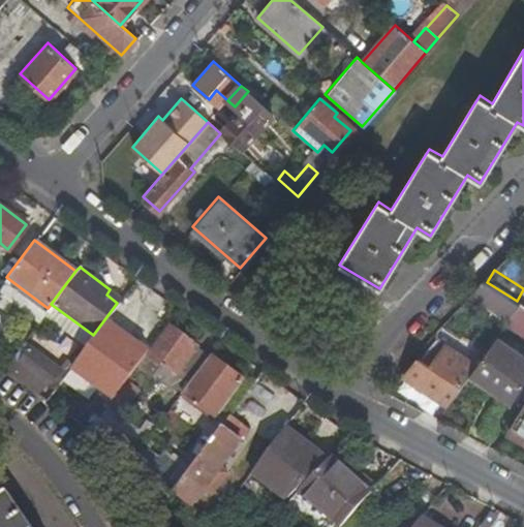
[(467,289),(506,314),(517,301),(487,282),(479,277),(467,289)]
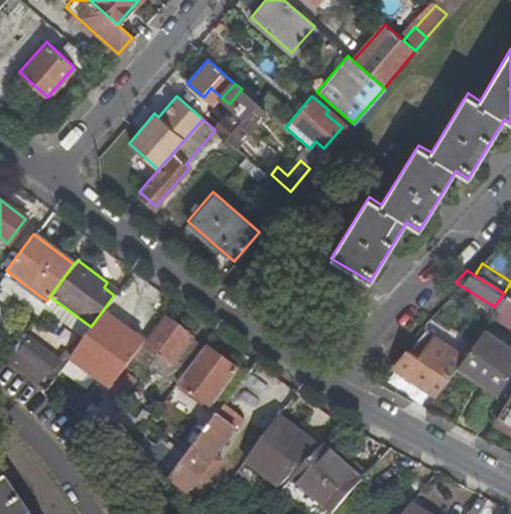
[(118,290),(107,282),(104,287),(114,295),(118,290)]
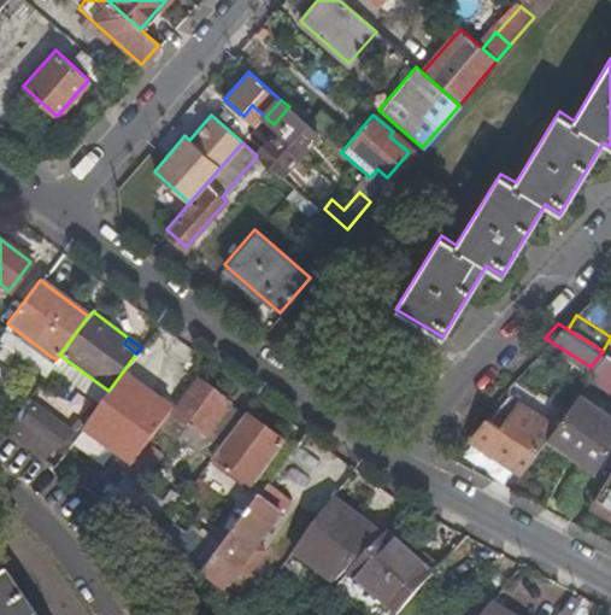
[(109,391),(59,355),(56,359),(50,367),(99,403),(107,392),(109,391)]
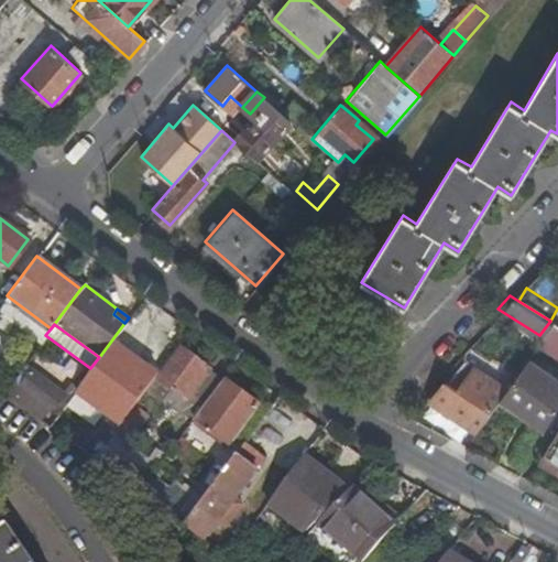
[(154,375),(184,398),(207,367),(177,344),(154,375)]
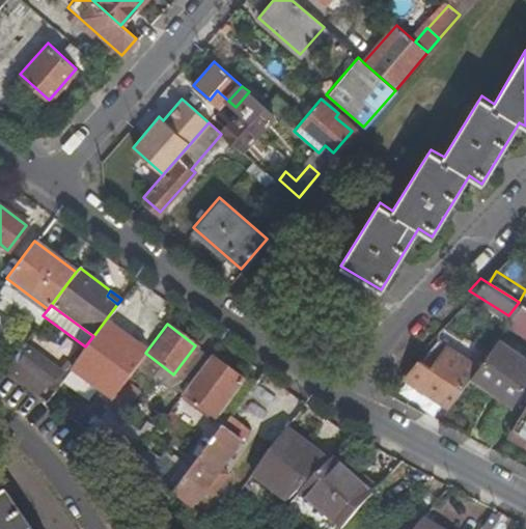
[(123,360),(92,337),(85,346),(70,367),(101,390),(123,360)]
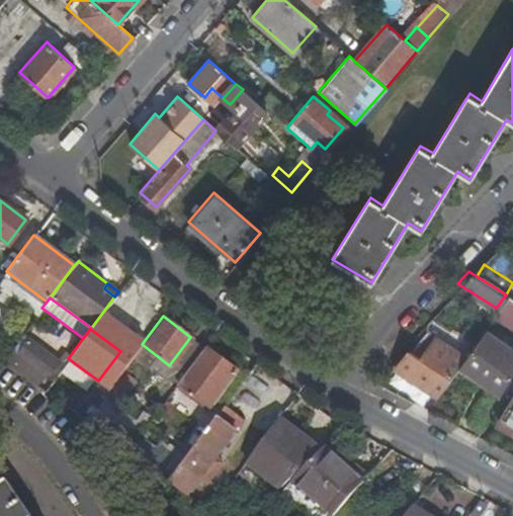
[(512,364),(512,348),(481,329),(463,353),(452,368),(496,393),(506,376),(505,375),(506,374),(507,374),(512,364)]
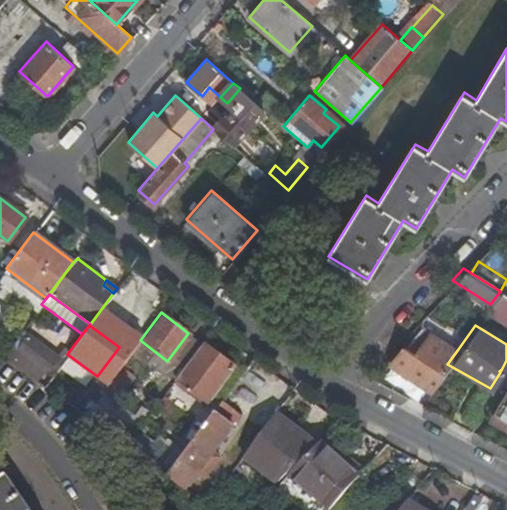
[(388,361),(431,388),(441,373),(444,369),(447,364),(458,349),(426,330),(412,350),(402,343),(388,361)]
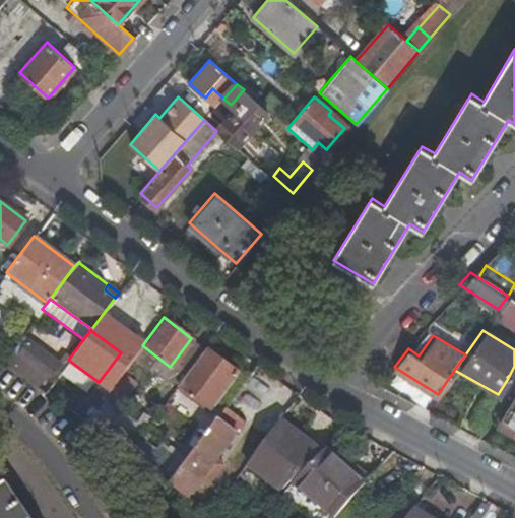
[(25,340),(6,366),(20,376),(21,375),(35,385),(43,374),(47,376),(56,363),(25,340)]
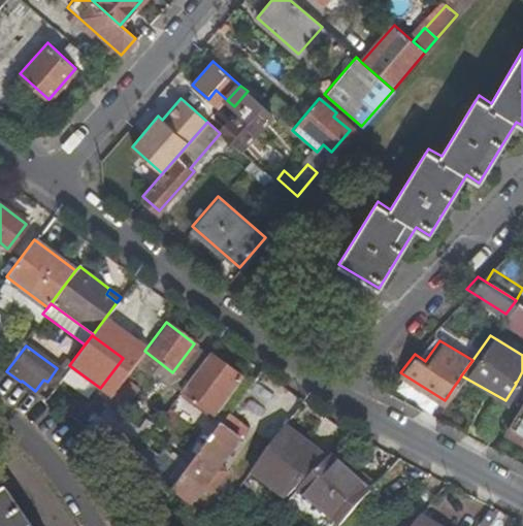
[(172,372),(144,351),(136,361),(164,383),(172,372)]
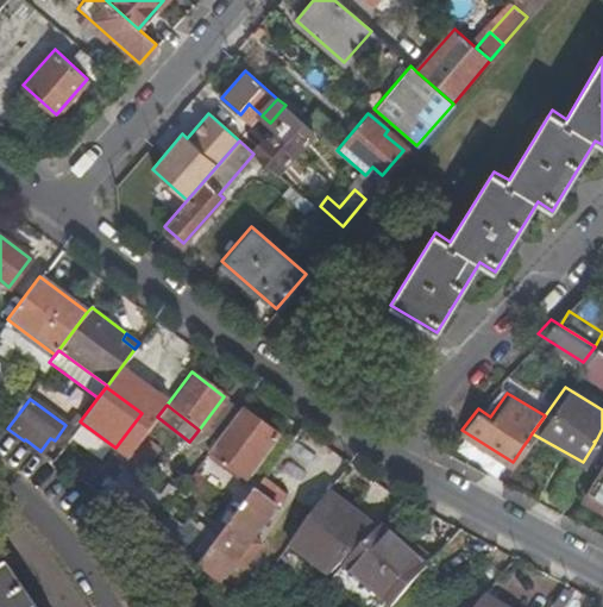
[(227,430),(225,427),(207,450),(245,479),(277,436),(243,410),(227,430)]
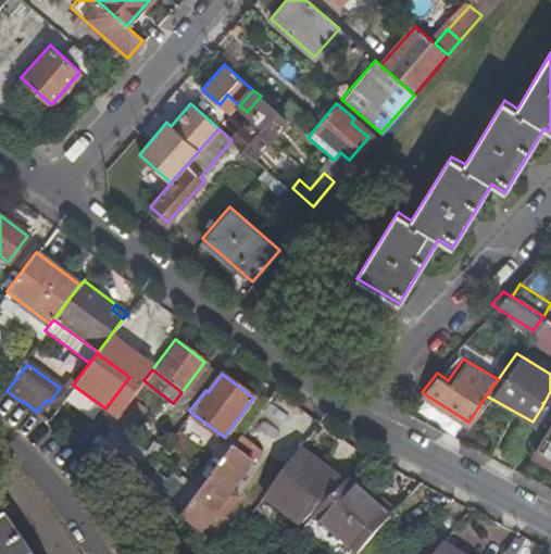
[(533,422),(486,395),(483,401),(530,426),(533,422)]
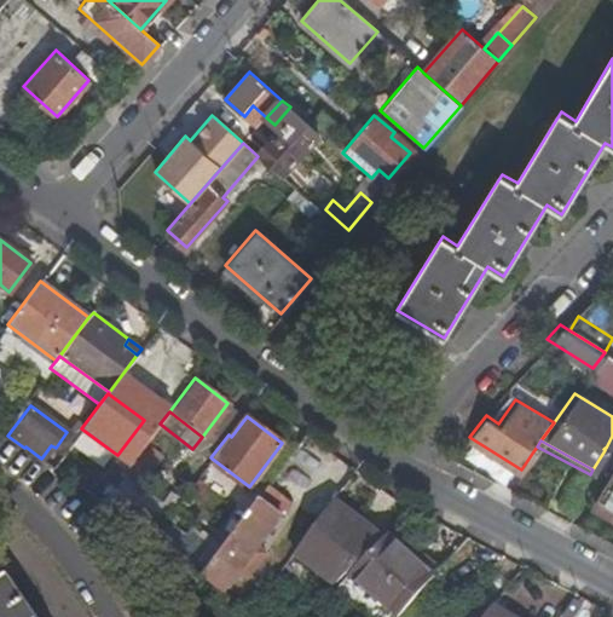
[(612,517),(612,463),(589,505),(612,517)]
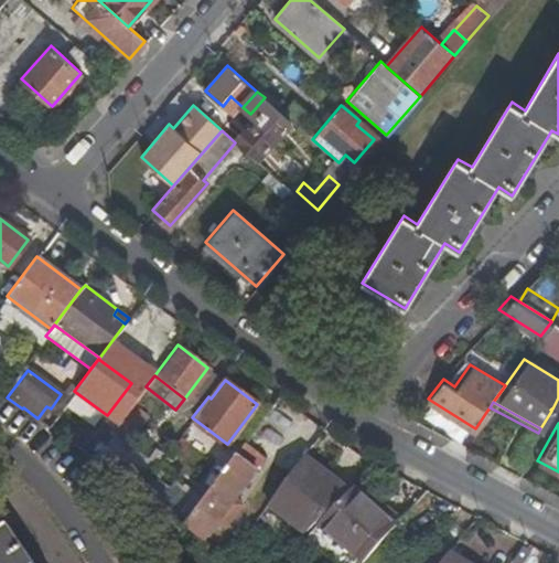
[(201,539),(264,456),(244,442),(201,498),(181,524),(201,539)]
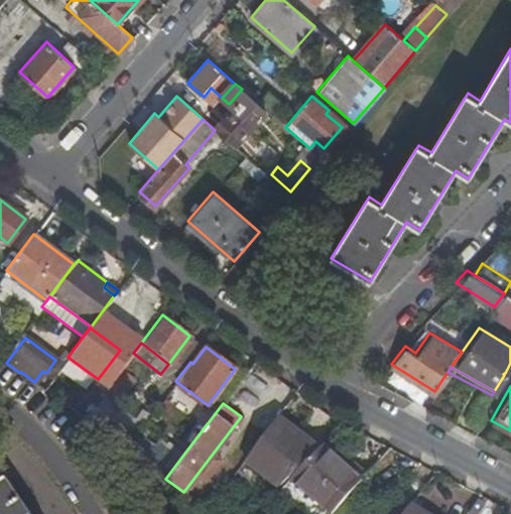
[(110,414),(107,417),(94,407),(85,419),(99,428),(100,426),(124,444),(133,432),(110,414)]
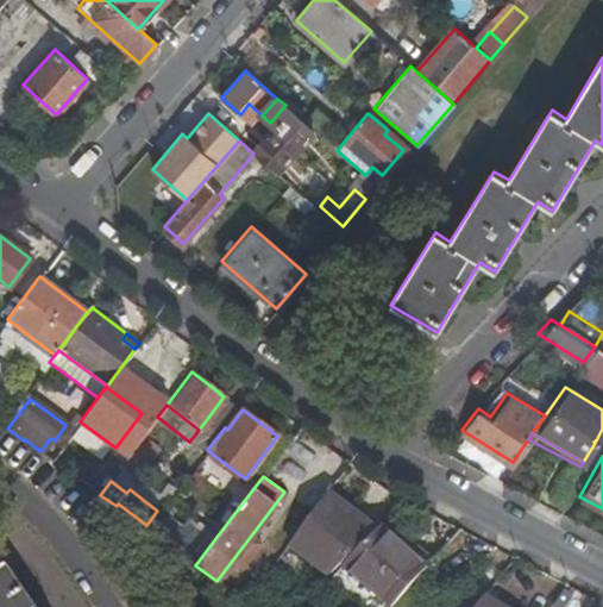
[(368,523),(325,490),(284,544),(320,570),(325,574),(337,562),(372,527),(368,523)]
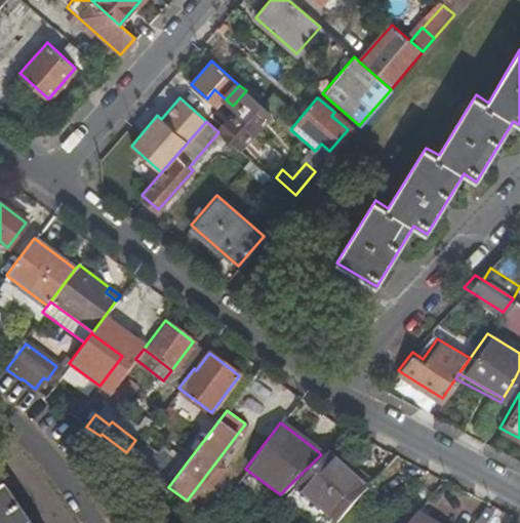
[(161,464),(136,445),(127,457),(168,487),(187,463),(170,451),(161,464)]
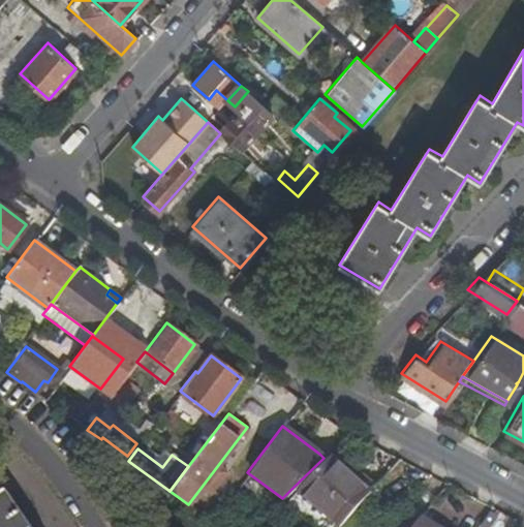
[(293,488),(332,526),(333,526),(363,493),(326,455),(324,458),(293,488)]
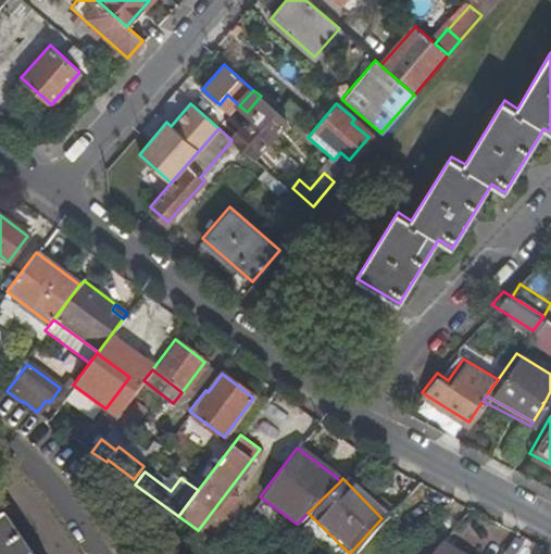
[(32,553),(3,513),(0,515),(0,553),(32,553)]
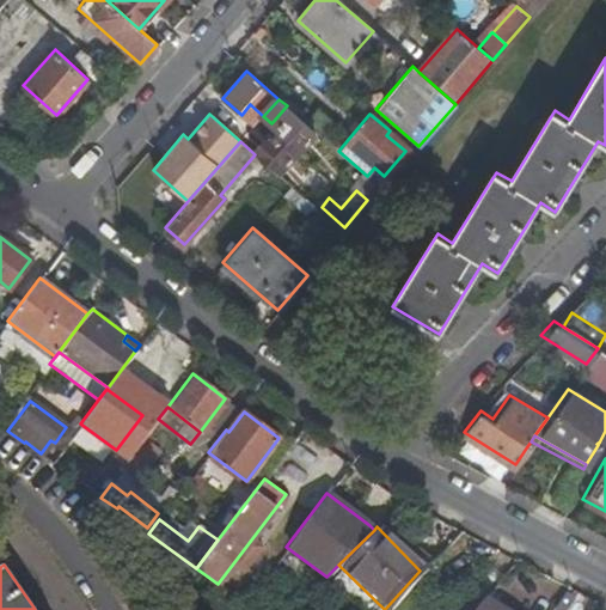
[(470,609),(481,597),(464,584),(442,609),(470,609)]
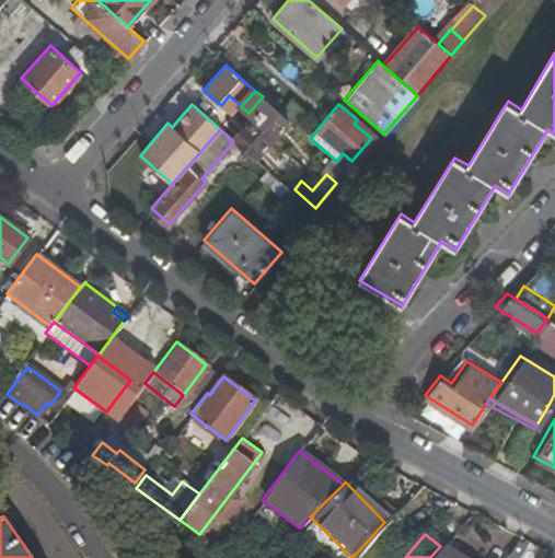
[(430,557),(455,557),(440,546),(430,557)]
